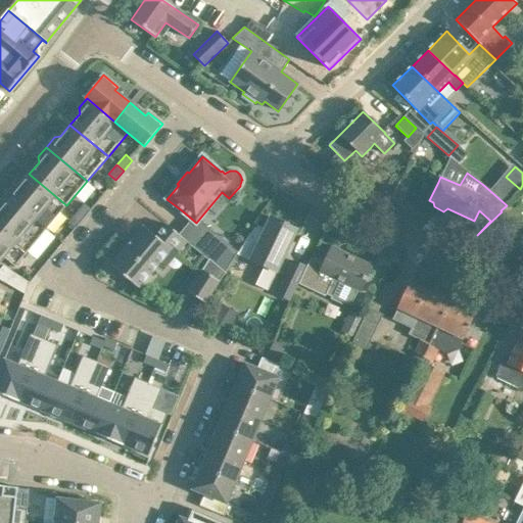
[(5,195),(46,230),(66,205),(29,174),(19,185),(13,186),(5,195)]
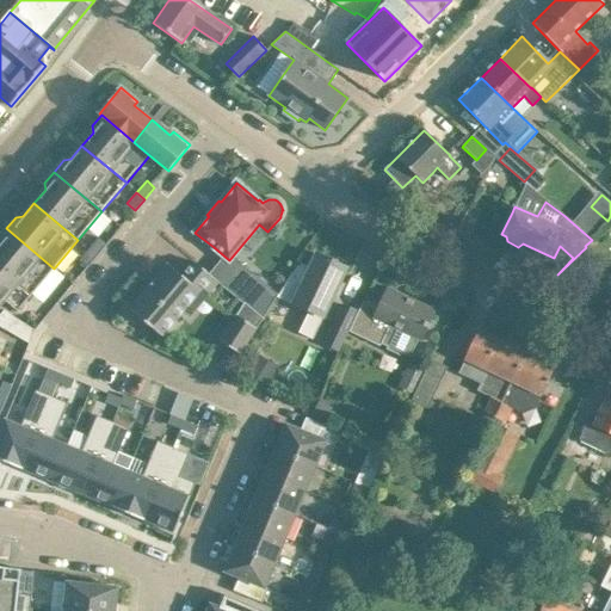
[(0,271),(8,278),(30,297),(54,269),(6,228),(0,235),(0,271)]
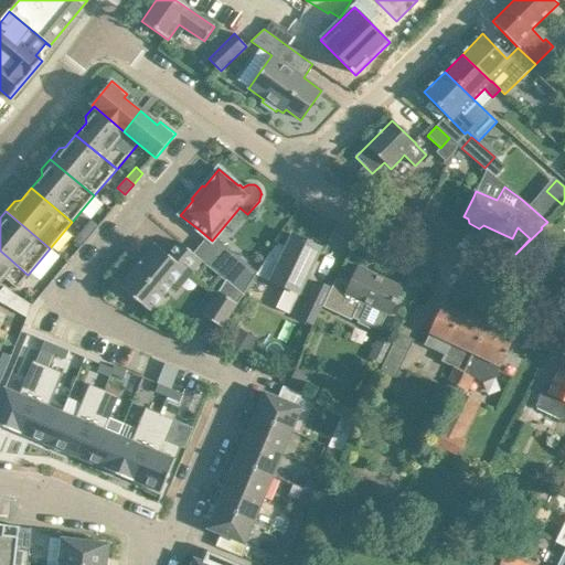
[(92,220),(83,230),(91,236),(98,226),(92,220)]
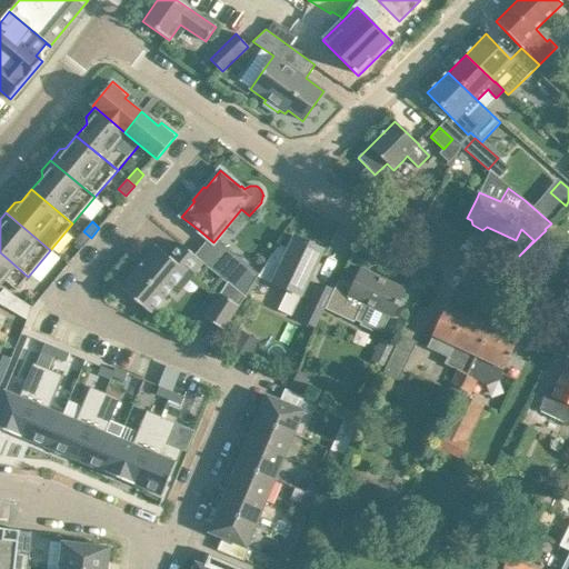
[(73,242),(81,249),(91,238),(83,231),(73,242)]
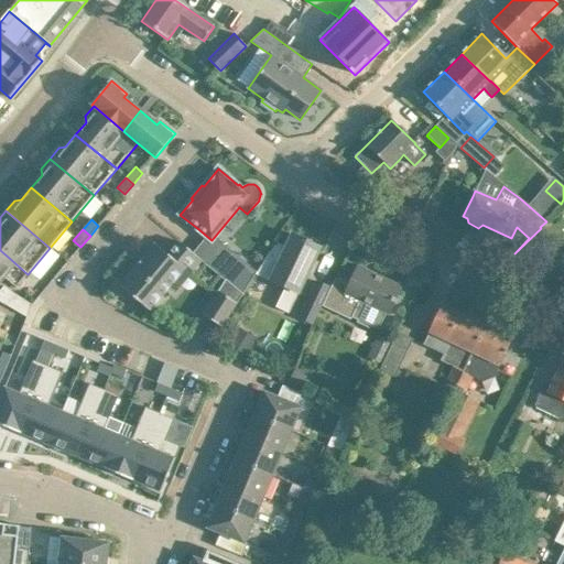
[(517,255),(541,267),(546,259),(543,257),(540,255),(539,252),(539,249),(539,246),(539,242),(541,238),(545,232),(542,229),(517,255)]
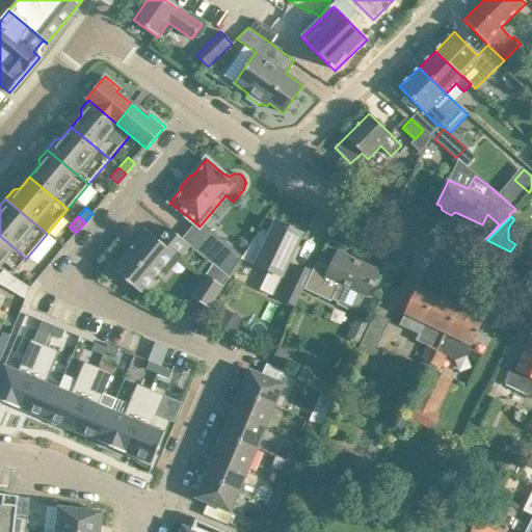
[(275,221),(270,233),(261,228),(242,259),(271,272),(263,290),(274,295),(291,259),(294,260),(300,247),(296,245),(301,233),(275,221)]
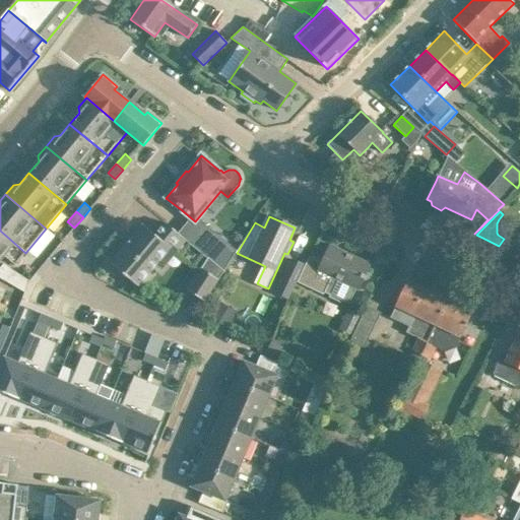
[(175,253),(186,240),(166,222),(155,235),(143,225),(111,264),(138,286),(170,249),(175,253)]
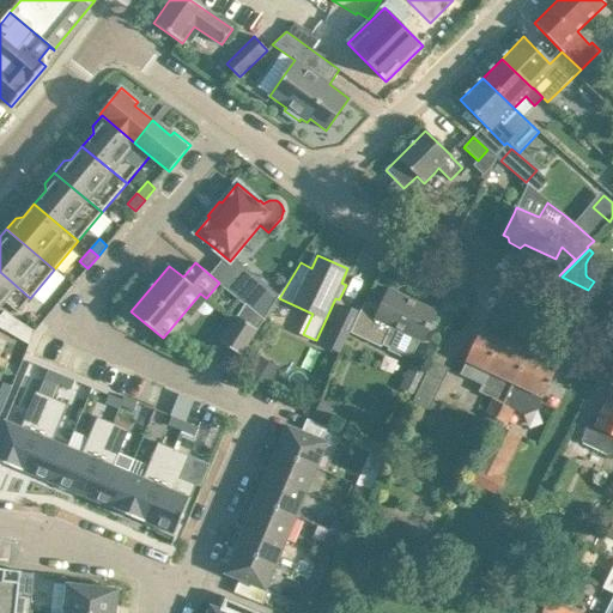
[(230,291),(246,304),(263,320),(279,296),(248,269),(230,291)]
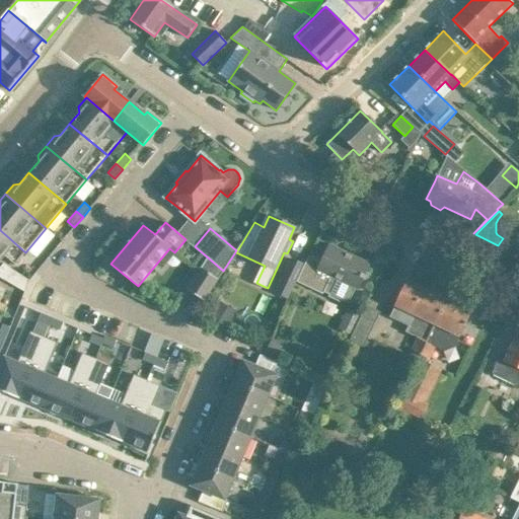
[(0,230),(0,260),(3,255),(14,265),(25,252),(7,236),(0,230)]
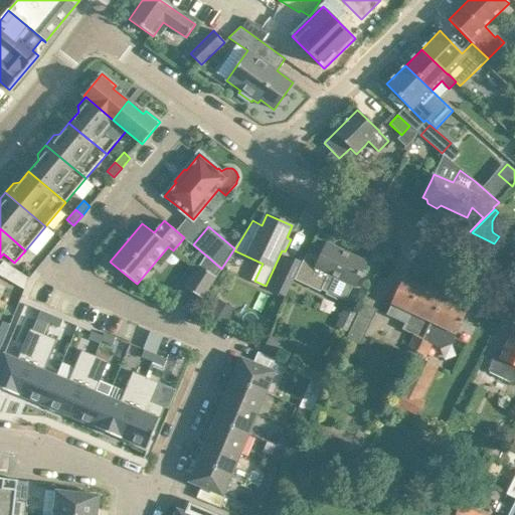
[(306,254),(294,279),(321,292),(321,291),(326,293),(325,295),(338,301),(339,298),(345,301),(352,285),(355,287),(366,262),(327,242),(319,261),(306,254)]
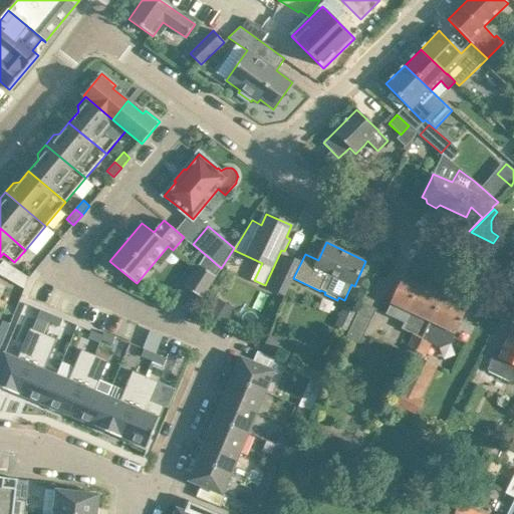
[(202,298),(221,268),(206,255),(185,287),(202,298)]
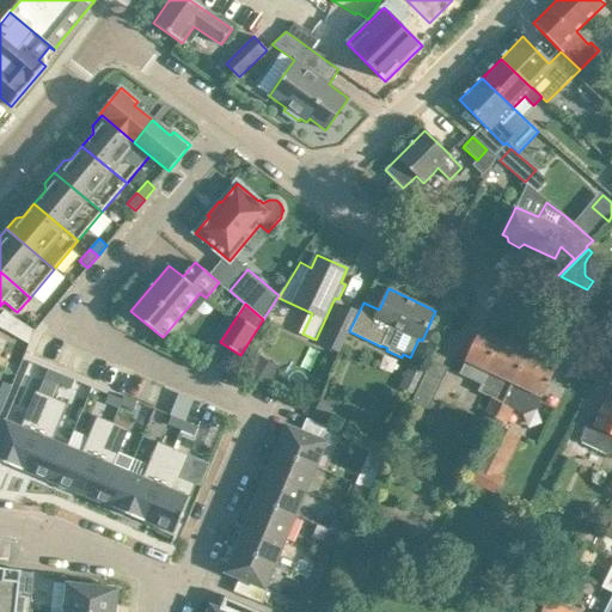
[(338,314),(324,346),(338,353),(353,322),(338,314)]
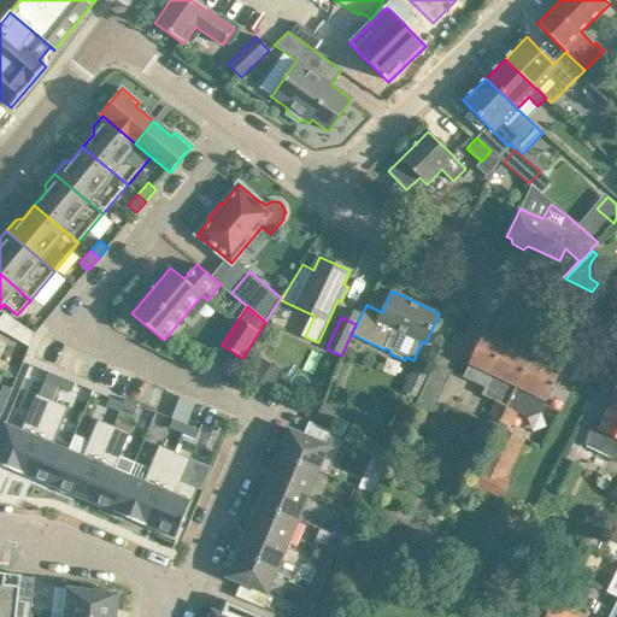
[(500,423),(532,358),(482,334),(463,377),(485,388),(482,395),(494,401),(487,417),(500,423)]
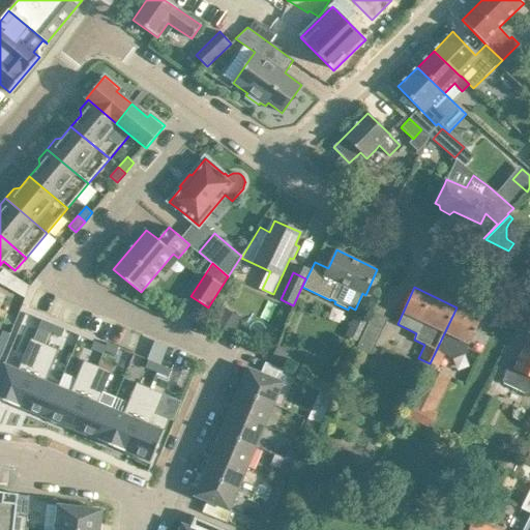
[(371,297),(361,318),(369,321),(373,312),(378,300),(371,297)]
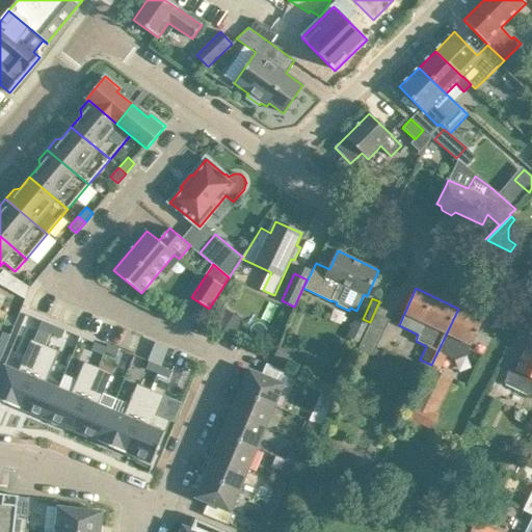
[(458,309),(431,365),(440,369),(446,355),(454,360),(466,355),(483,320),(458,309)]
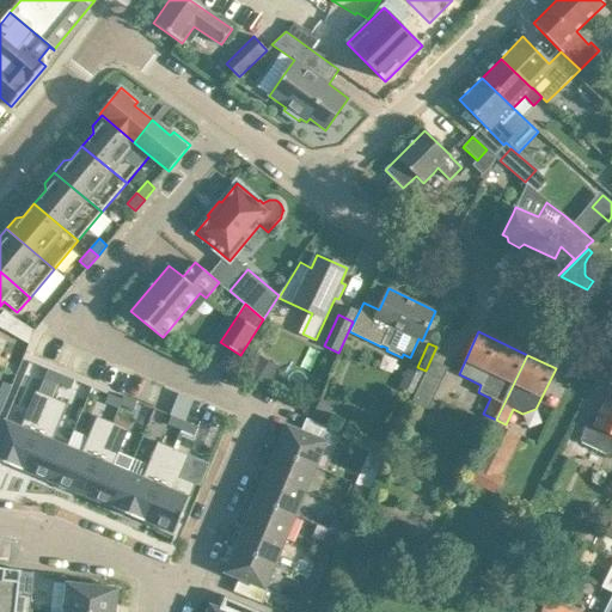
[(268,389),(279,368),(263,360),(252,379),(268,389)]
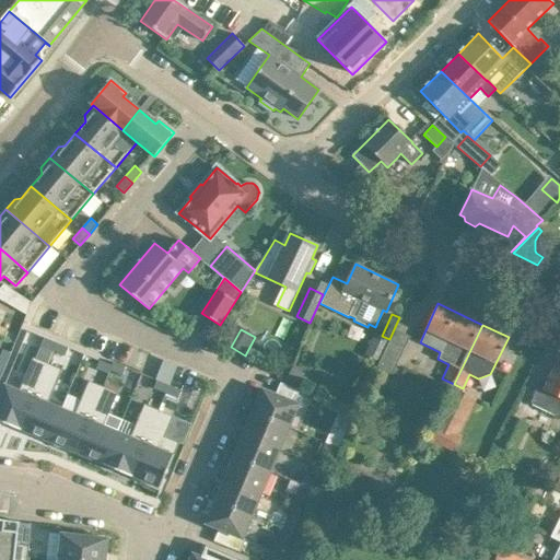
[(380,361),(376,368),(393,375),(410,337),(394,329),(389,339),(380,361)]
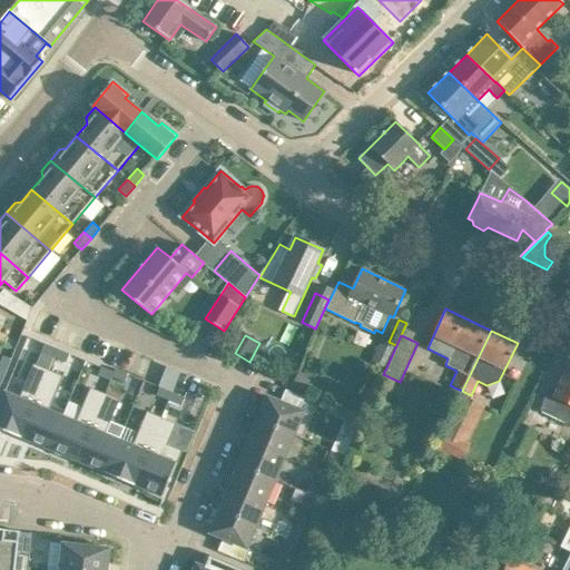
[(45,344),(41,352),(53,357),(57,349),(45,344)]
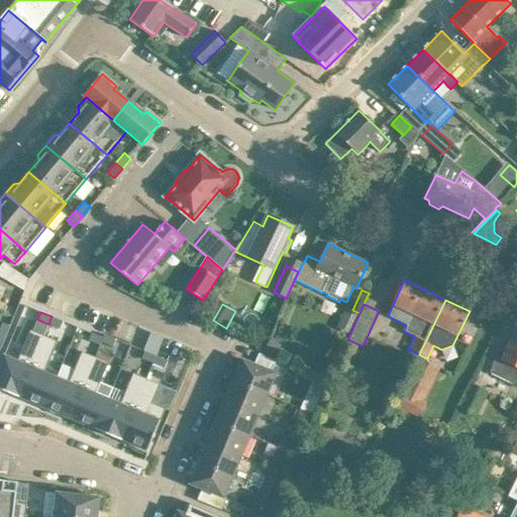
[(52,316),(48,324),(60,328),(63,321),(52,316)]
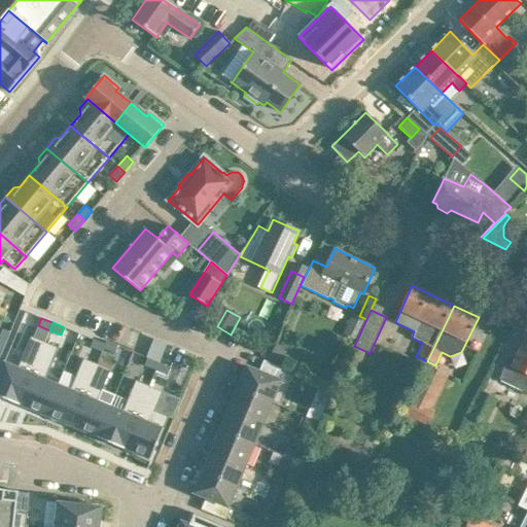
[(2,328),(0,334),(0,341),(5,344),(10,332),(2,328)]
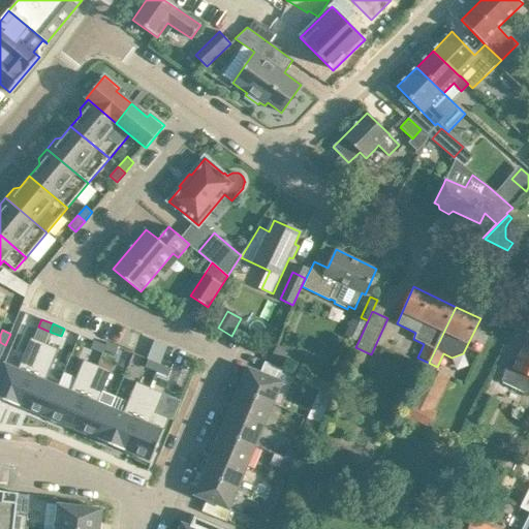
[(4,364),(0,373),(0,398),(19,406),(44,343),(31,338),(18,369),(4,364)]
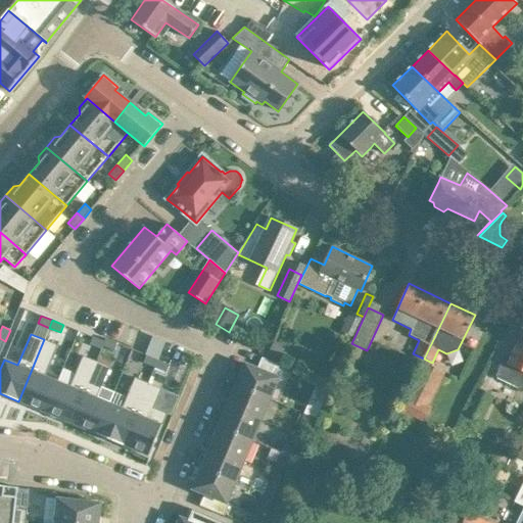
[(93,337),(90,344),(101,349),(102,346),(104,341),(93,337)]
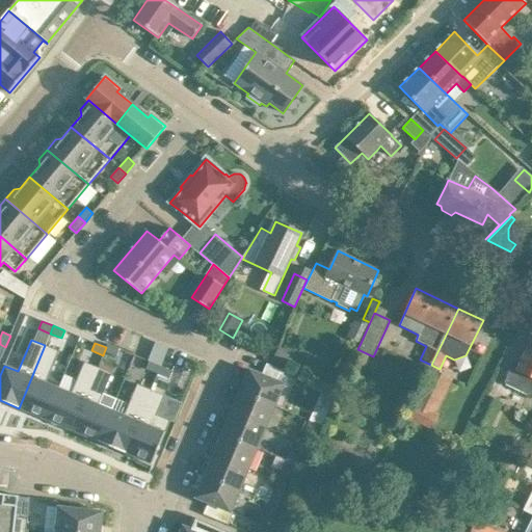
[(513,368),(506,384),(531,396),(531,343),(517,370),(513,368)]
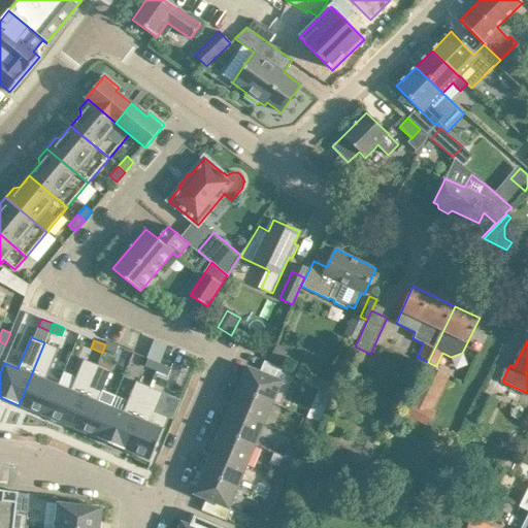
[(105,344),(103,350),(116,354),(119,347),(107,341),(105,344)]
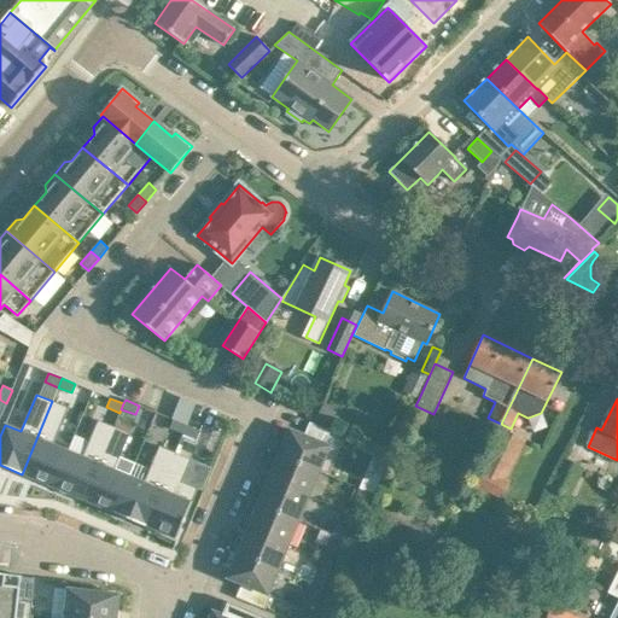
[(52,401),(22,474),(52,487),(68,450),(53,444),(68,408),(52,401)]
